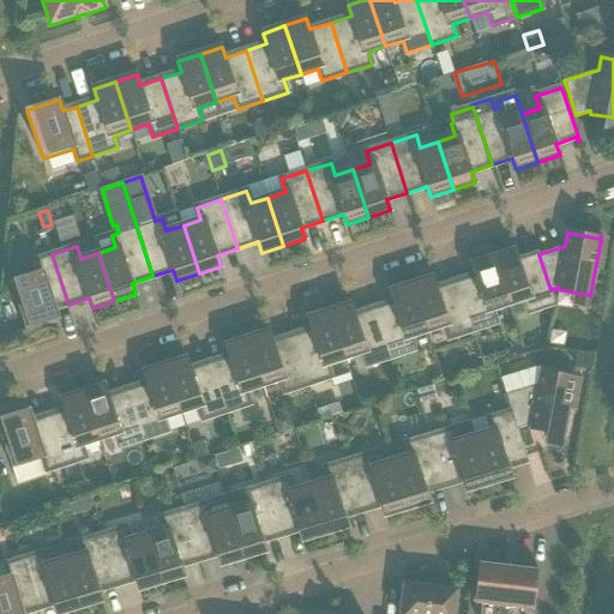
[(551,290),(539,254),(519,262),(516,250),(493,257),(510,306),(527,300),(531,312),(555,304),(551,289),(551,290)]
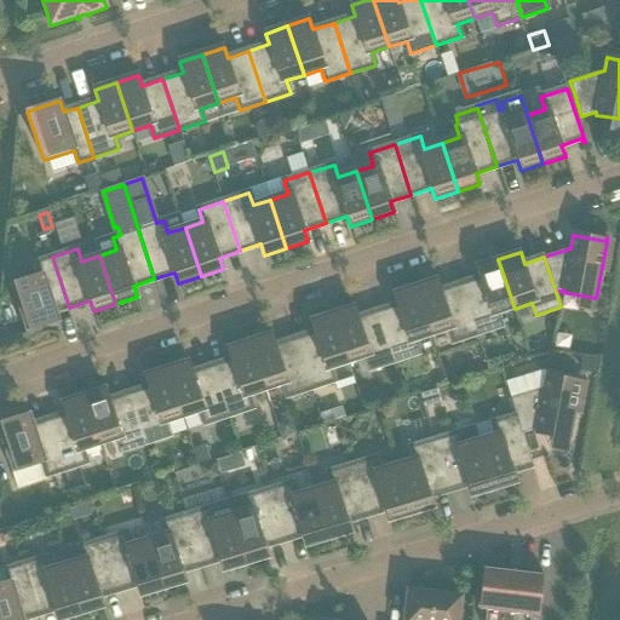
[(55,311),(69,308),(52,257),(36,262),(41,275),(10,285),(26,333),(58,323),(55,311)]
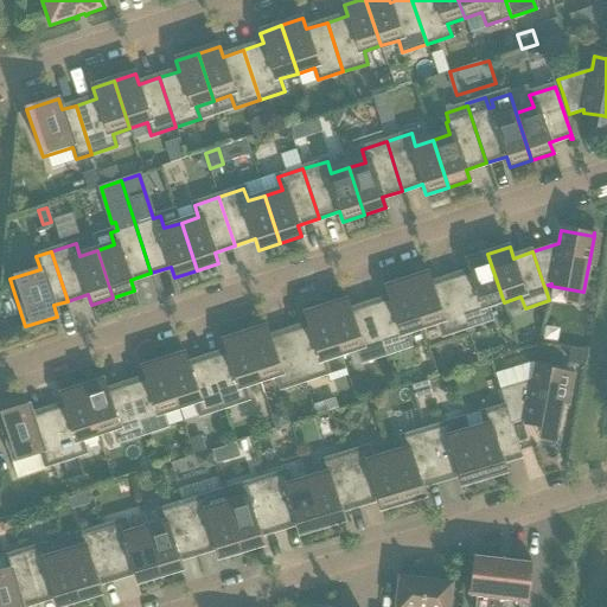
[(504,302),(487,254),(466,261),(470,273),(451,279),(467,327),(491,320),(486,307),(504,302)]
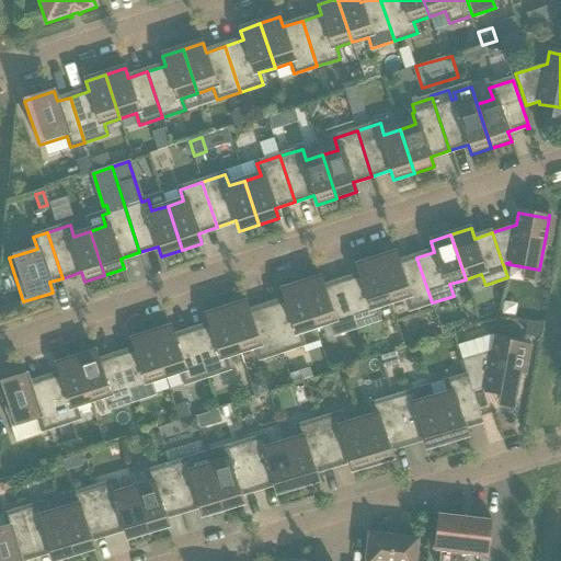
[(432,302),(416,258),(399,263),(396,253),(376,260),(390,304),(407,298),(410,310),(432,302)]
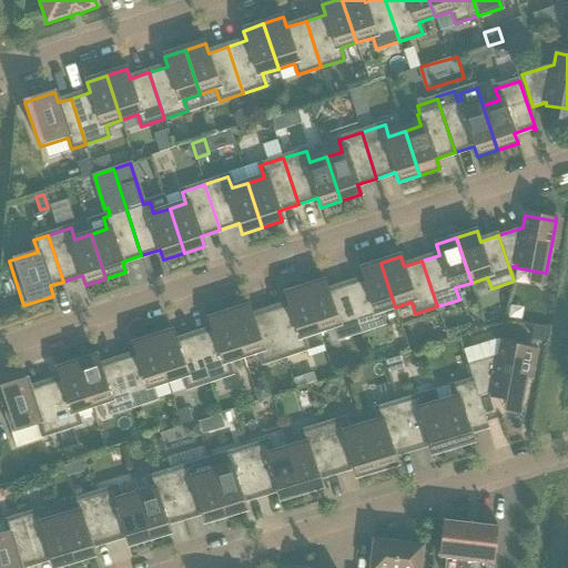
[(395,307),(381,263),(361,270),(364,280),(346,285),(361,332),(383,324),(379,313),(395,307)]
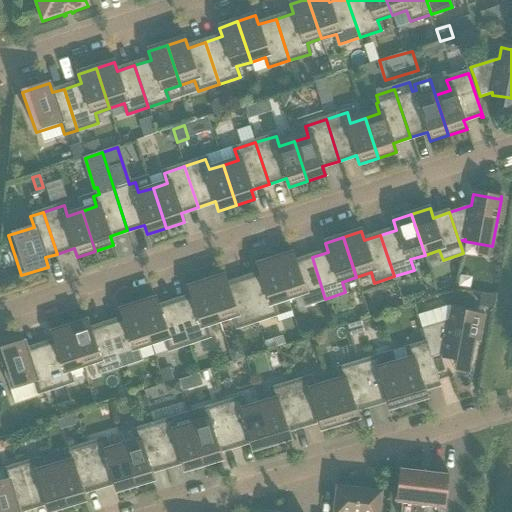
[(325,299),(312,257),(296,263),(293,254),(275,259),(288,300),(302,295),(306,305),(325,299)]
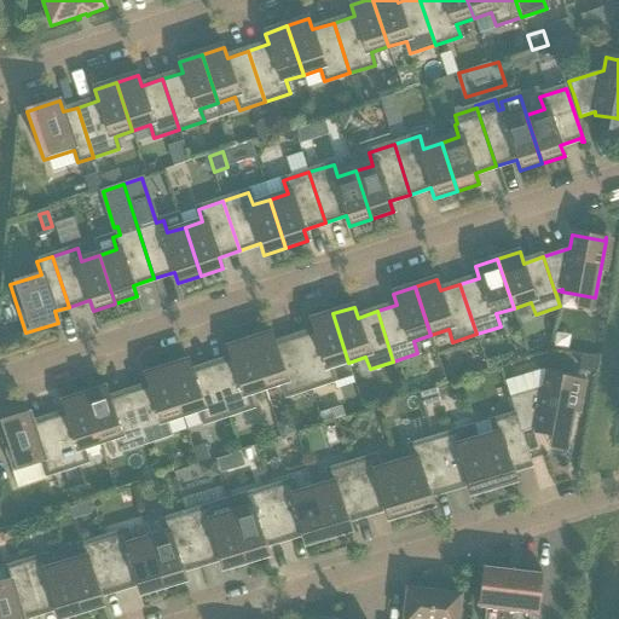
[(348,363),(333,313),(311,320),(314,333),(294,339),(311,388),(335,381),(330,368),(348,363)]
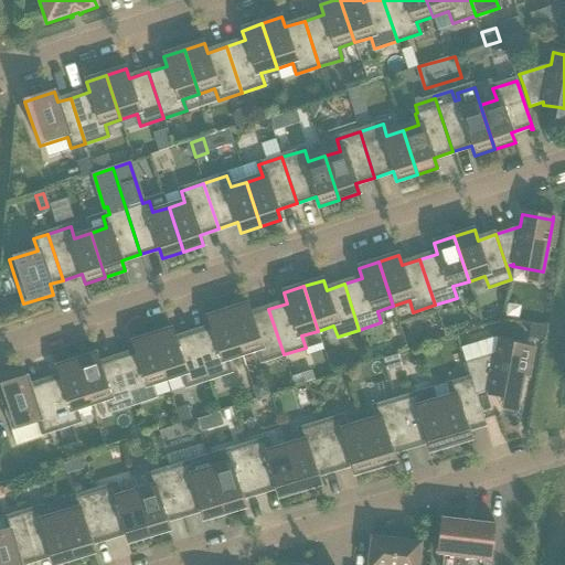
[(284,354),(268,309),(251,315),(247,305),(227,311),(242,355),(258,350),(262,362),(284,354)]
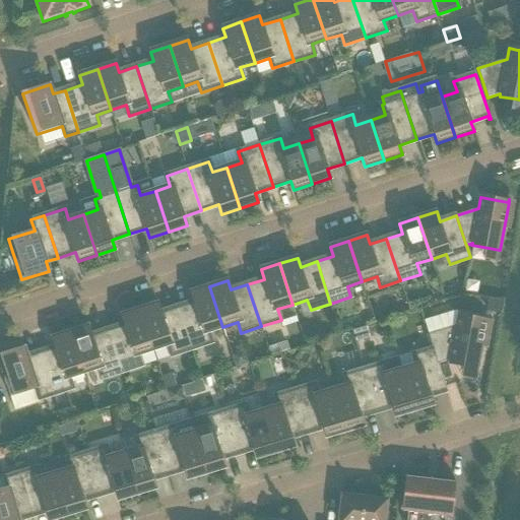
[(222,327),(209,286),(191,293),(194,302),(178,308),(192,349),(211,342),(208,332),(222,327)]
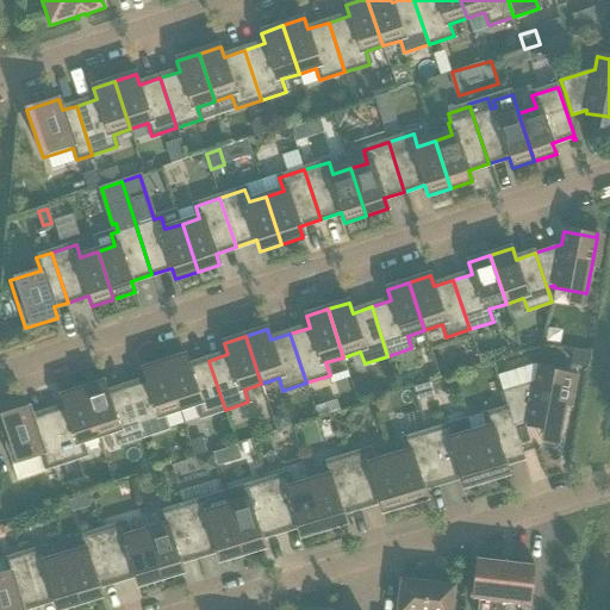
[(225,410),(209,361),(190,367),(186,356),(165,363),(180,411),(197,405),(201,417),(225,410)]
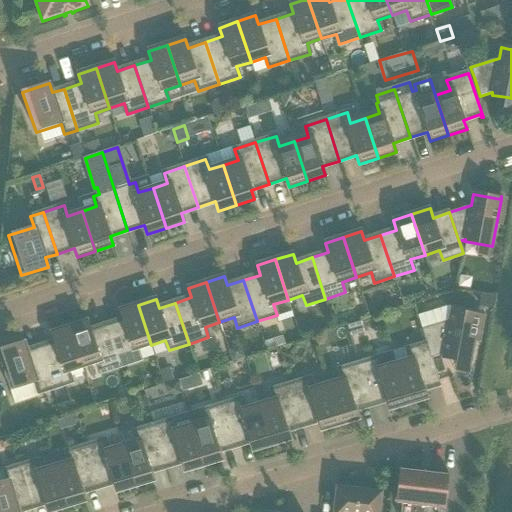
[(151,345),(138,305),(120,311),(123,320),(107,325),(120,367),(140,360),(137,349),(151,345)]
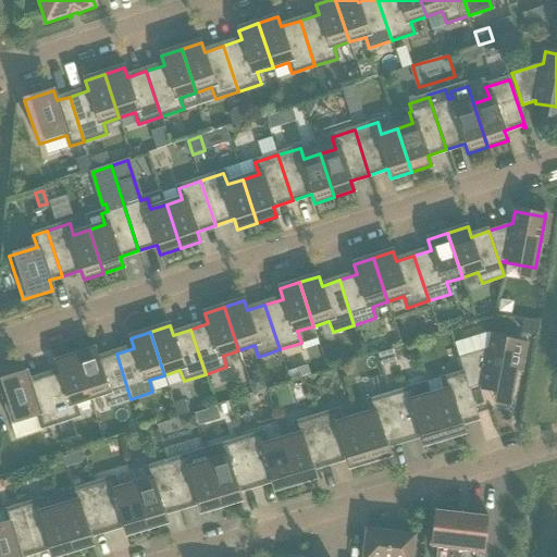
[(490,349),(459,358),(465,373),(469,390),(470,390),(482,386),(482,390),(497,393),(511,395),(521,344),(522,341),(521,341),(520,344),(500,339),(491,338),(490,349)]
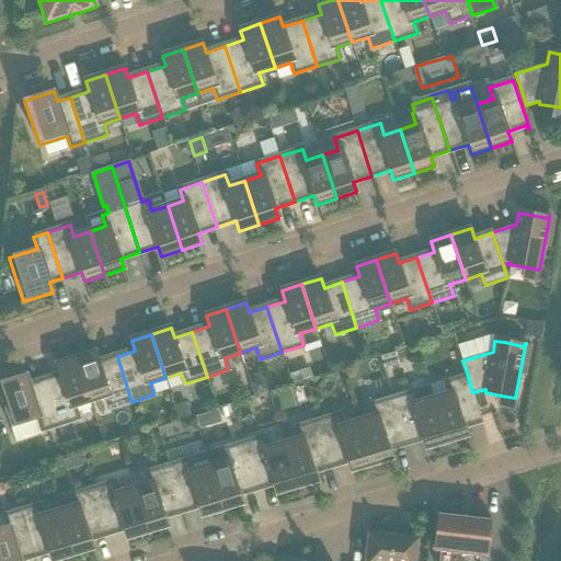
[(132,402),(117,356),(100,362),(96,352),(76,358),(91,402),(106,397),(111,409),(132,402)]
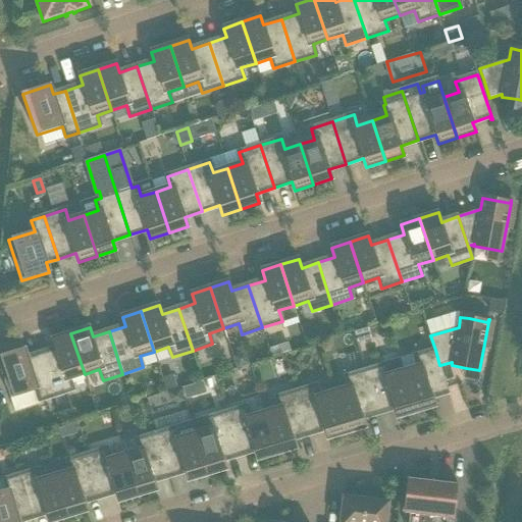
[(85,374),(70,333),(52,340),(55,349),(39,355),(53,397),(73,389),(69,379),(85,374)]
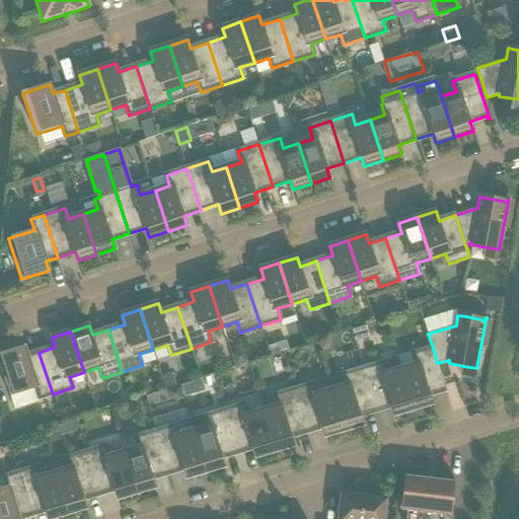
[(53,394),(39,353),(27,356),(24,347),(0,355),(0,364),(10,396),(36,388),(40,398),(53,394)]
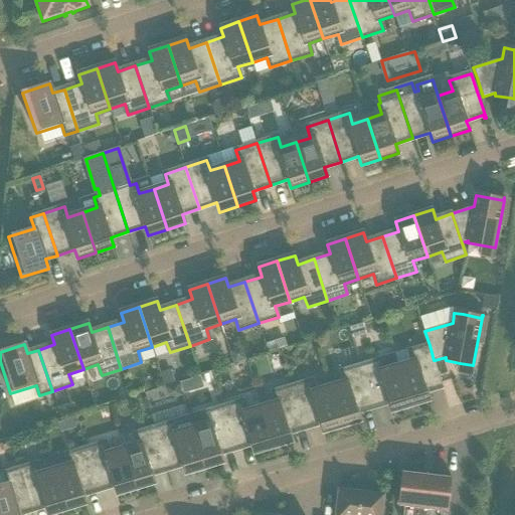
[(444,389),(435,360),(434,360),(430,345),(409,351),(412,362),(398,366),(410,406),(428,401),(425,392),(442,387),(443,389),(444,389)]
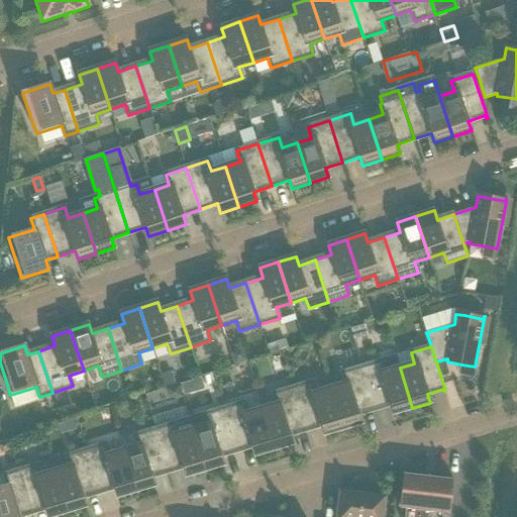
[(412,408),(400,368),(385,372),(382,362),(362,368),(375,409),(391,405),(393,414),(412,408)]
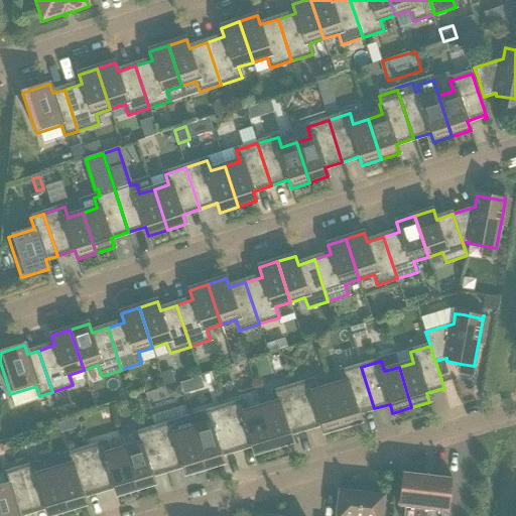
[(358,413),(374,408),(361,367),(342,373),(345,383),(330,387),(343,428),(361,422),(358,413)]
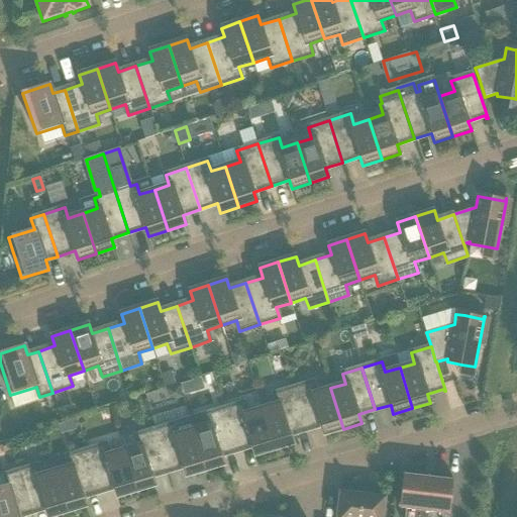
[(343,429),(330,388),(316,393),(313,382),(294,388),(306,430),(322,425),(324,434),(343,429)]
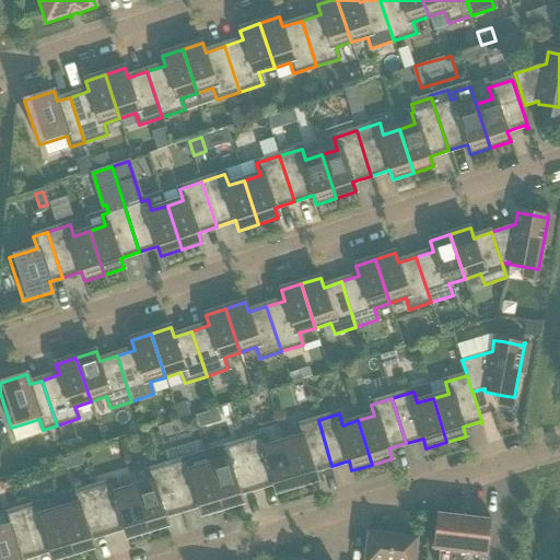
[(314,471),(331,466),(318,420),(296,427),(300,439),(283,443),(296,487),(317,481),(314,471)]
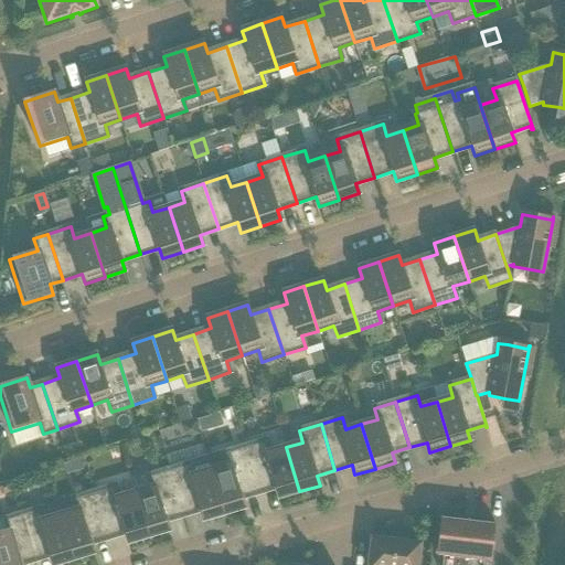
[(299,491),(286,447),(270,451),(267,440),(245,447),(258,492),(276,488),(279,498),(299,491)]
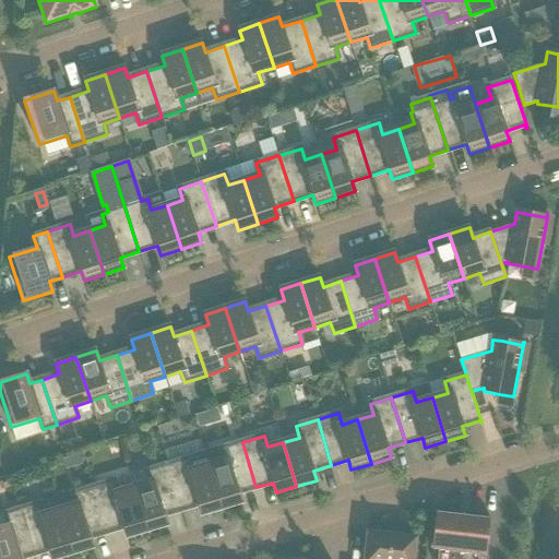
[(242,442),(205,453),(222,509),(241,502),(239,492),(256,487),(242,442)]
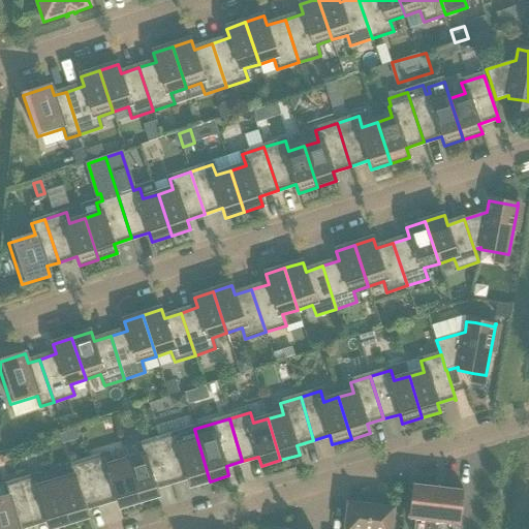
[(191,488),(210,481),(194,429),(159,439),(172,483),(188,477),(191,488)]
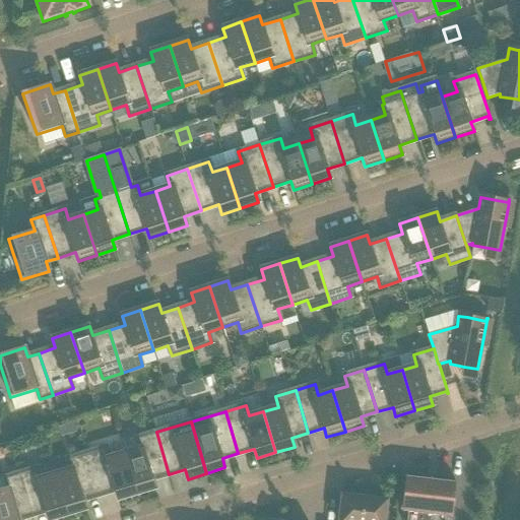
[(152,479),(169,474),(156,432),(136,438),(139,449),(125,453),(137,495),(155,489),(152,479)]
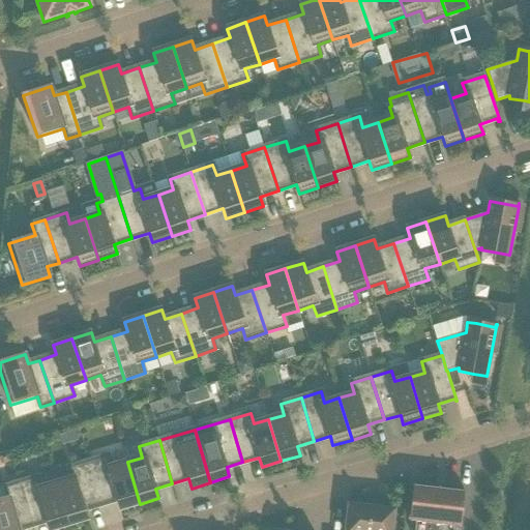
[(140,504),(127,462),(112,466),(109,455),(89,462),(101,504),(118,500),(121,509),(140,504)]
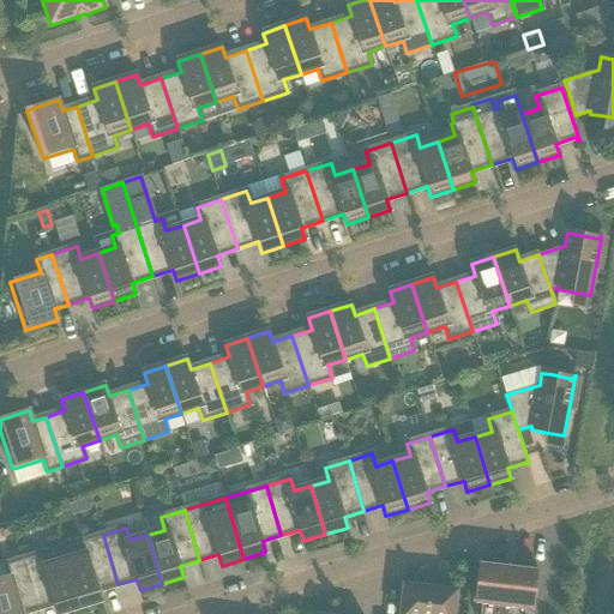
[(98,590),(118,584),(103,535),(79,542),(83,554),(66,560),(80,608),(102,602),(98,590)]
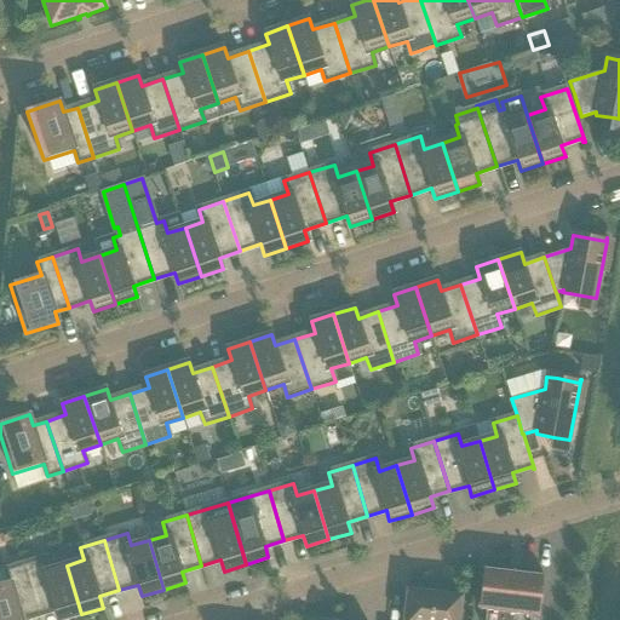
[(61,619),(81,614),(67,566),(49,570),(45,557),(21,564),(36,615),(56,609),(58,619),(61,619)]
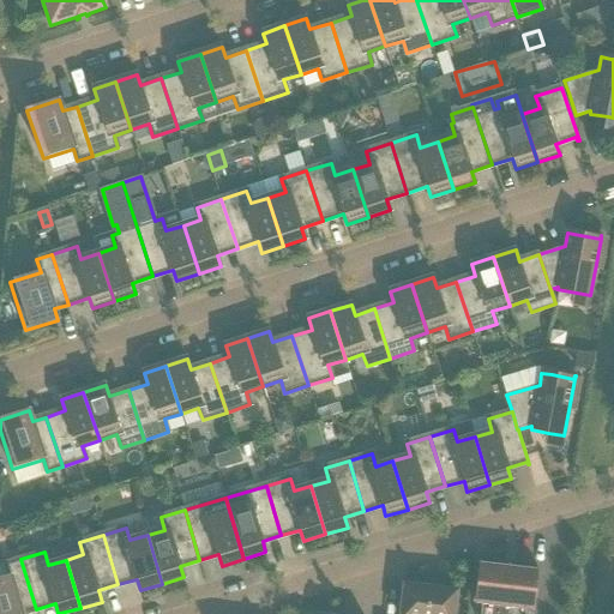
[(22,613),(36,609),(20,559),(5,564),(10,577),(0,579),(0,613),(22,613)]
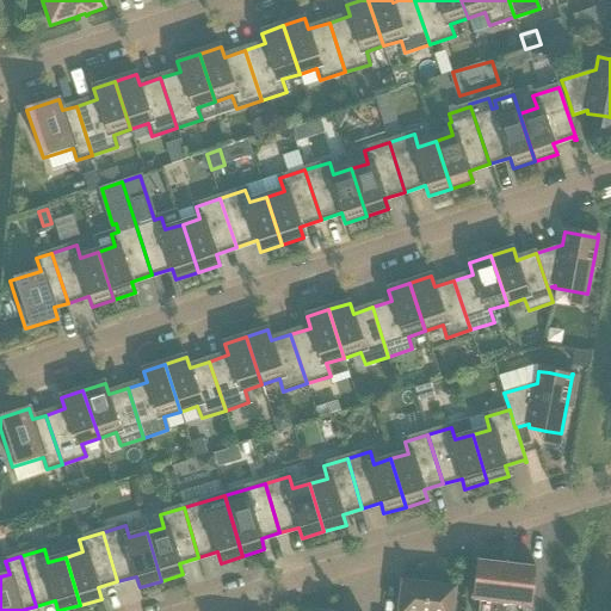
[(501,562),(477,560),(473,602),(480,602),(477,610),(506,610),(507,605),(531,609),(536,567),(512,565),(513,561),(501,560),(501,562)]
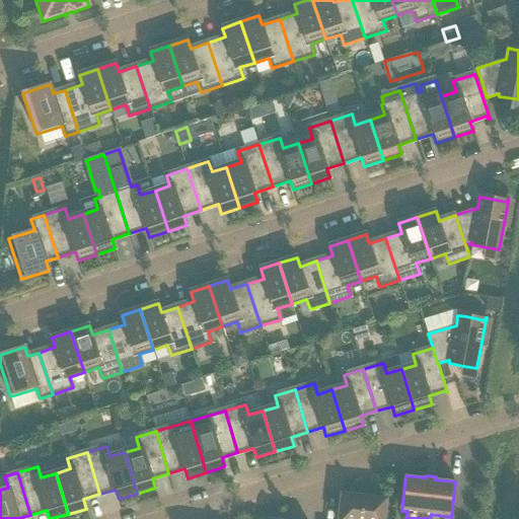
[(383,518),(386,500),(370,498),(370,497),(358,496),(358,497),(343,495),(339,518),(383,518)]
